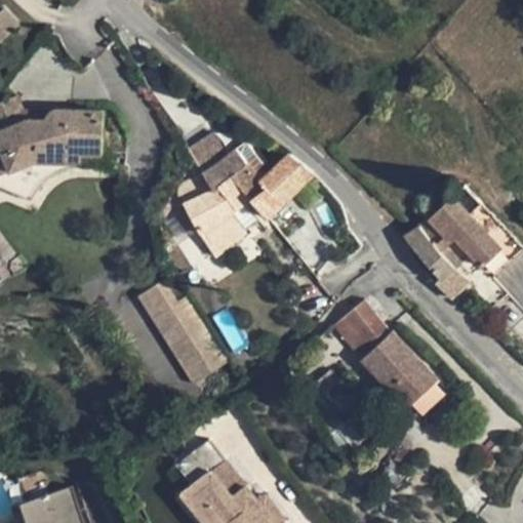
[(0,40),(16,26),(2,9),(0,10),(0,40)]
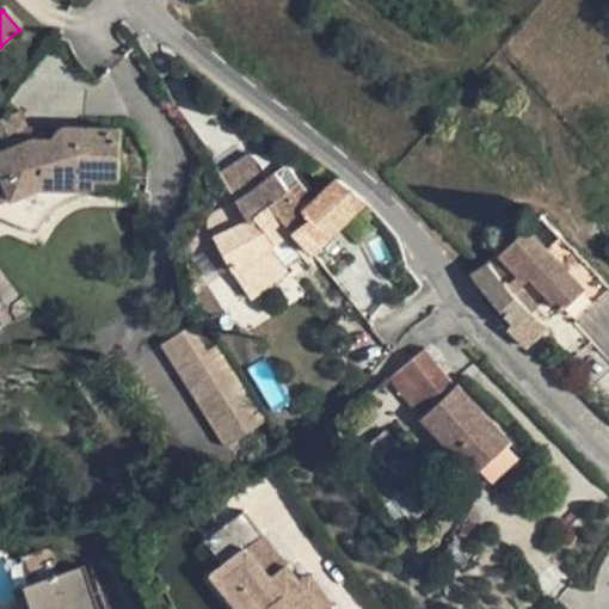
[(0,143),(28,133),(26,129),(19,114),(0,121),(0,143)]
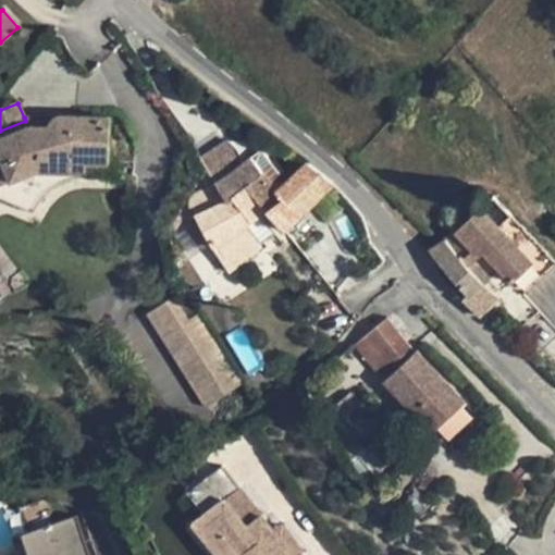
[(84,180),(84,163),(107,164),(107,163),(108,119),(60,118),(56,119),(54,119),(52,121),(50,123),(48,128),(28,128),(0,138),(0,200),(32,216),(37,206),(44,196),(52,188),(62,183),(72,181),(78,180),(84,180)]
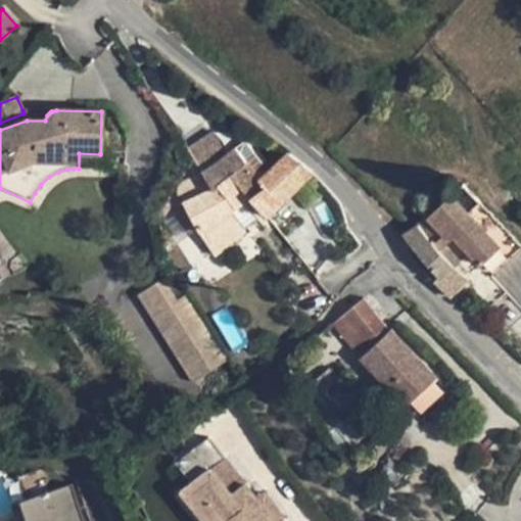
[(49,113),(51,111),(22,110),(24,113),(27,121),(45,121),(47,115),(49,113)]
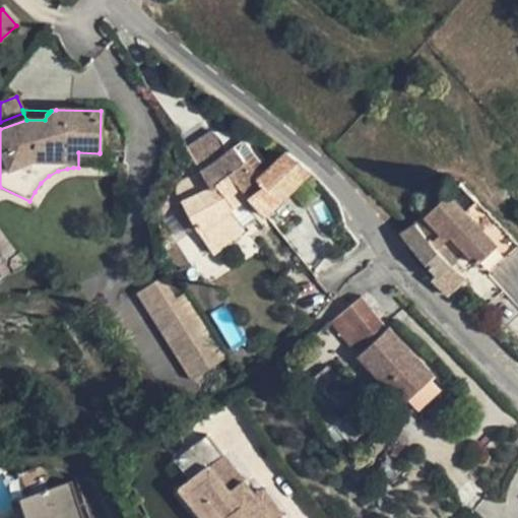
[(209,133),(186,148),(198,172),(223,155),(209,133)]
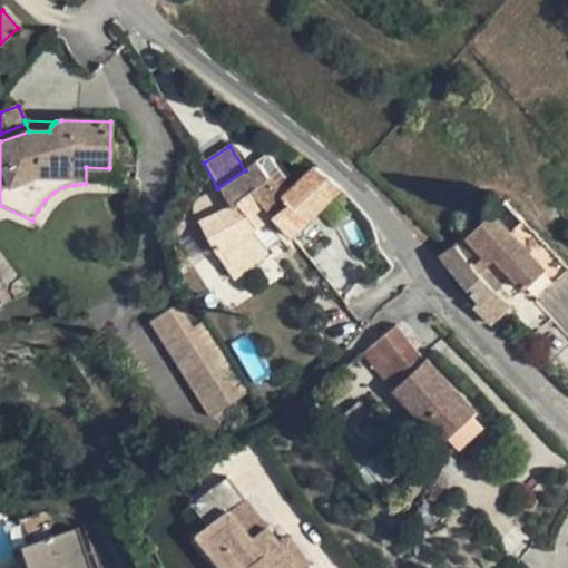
[(245,170),(217,188),(229,206),(236,203),(267,177),(266,176),(273,169),(263,156),(245,170)]
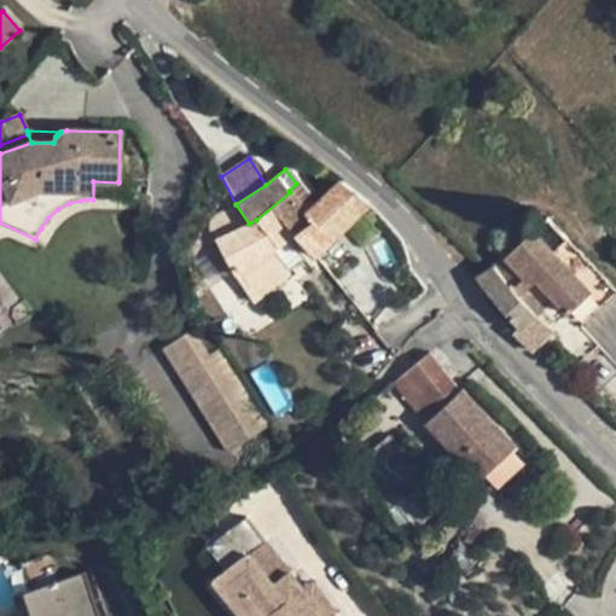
[(118,201),(118,182),(93,181),(93,199),(118,201)]
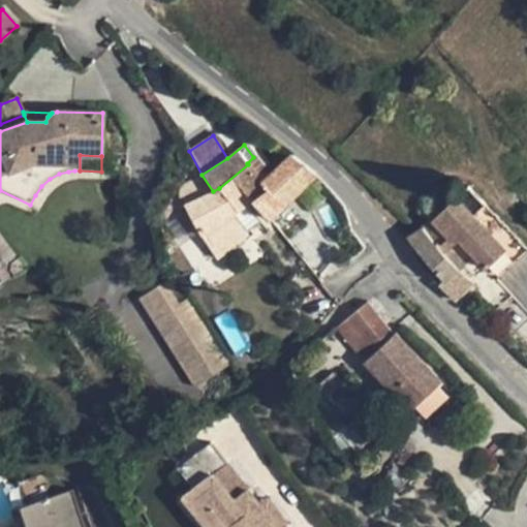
[(112,155),(101,155),(101,156),(101,172),(111,172),(112,155)]
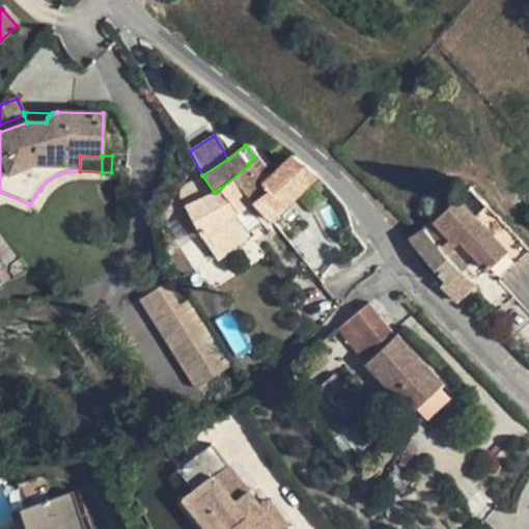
[(307,167),(291,156),(262,182),(283,207),(315,175),(307,167)]
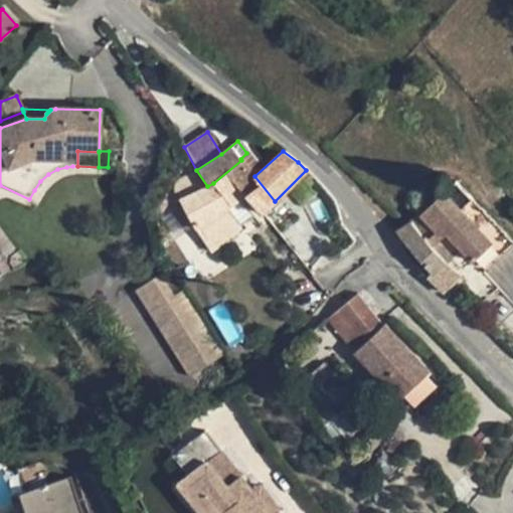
[(178,199),(195,230),(209,252),(240,228),(227,212),(240,203),(245,209),(251,203),(261,214),(275,201),(254,176),(241,160),(213,183),(207,186),(178,199)]
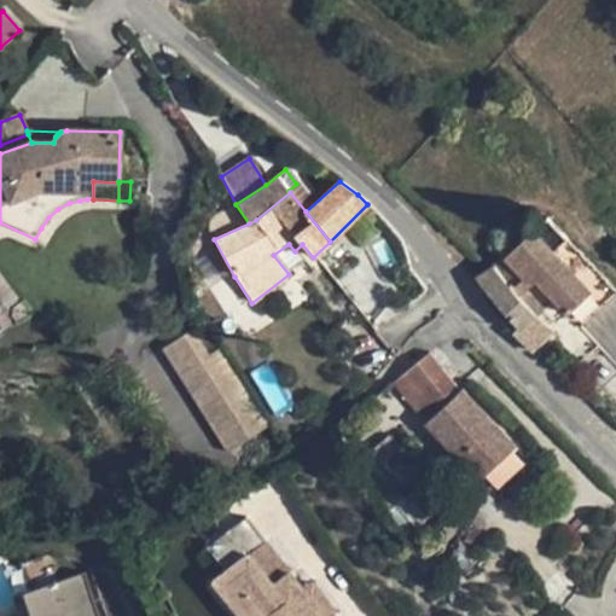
[(249,224),(236,204),(213,219),(210,221),(209,226),(209,228),(214,239),(249,224)]
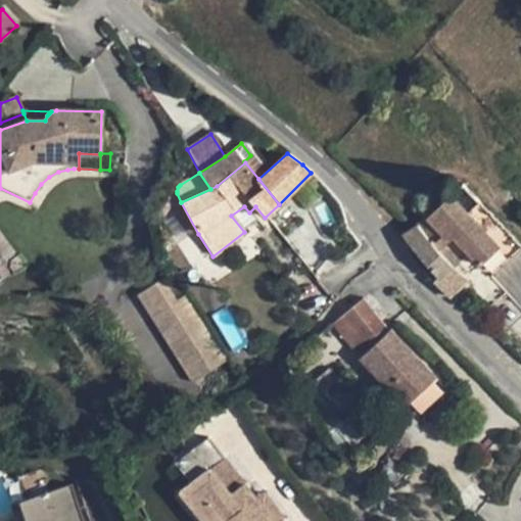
[(468,254),(480,267),(501,247),(468,214),(478,202),(462,186),(431,212),(424,218),(401,237),(437,278),(432,283),(447,298),(467,280),(454,268),(468,254)]
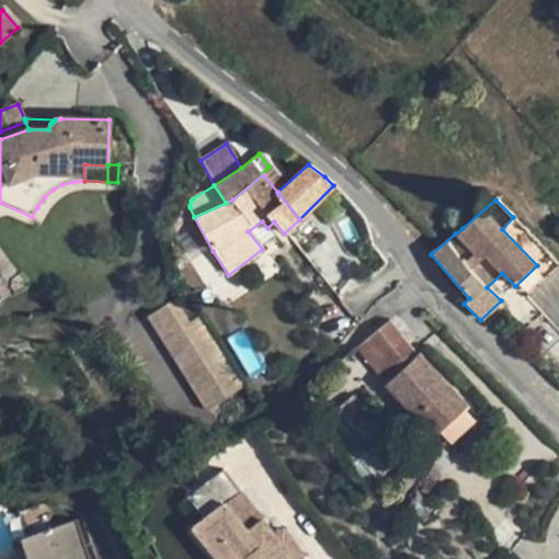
[(558,265),(558,263),(513,217),(502,229),(537,265),(515,286),(527,298),(558,265)]
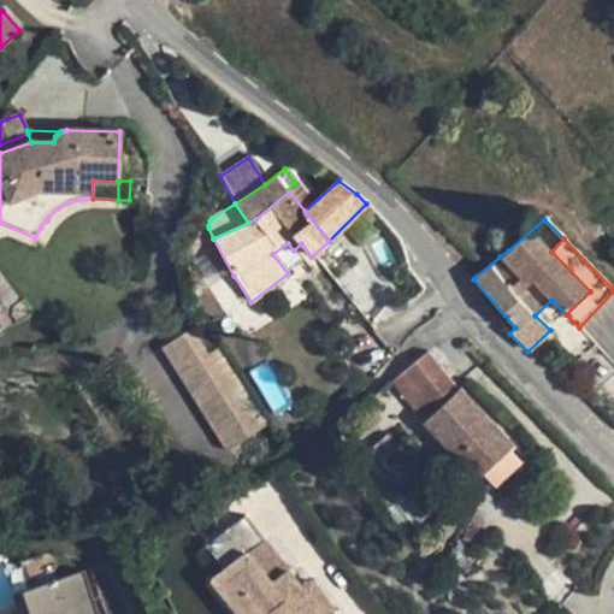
[(294,251),(288,243),(272,254),(288,273),(303,263),(294,251)]
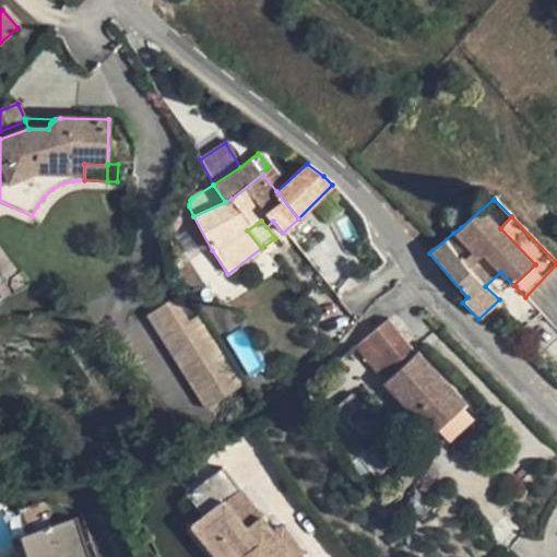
[(243,386),(198,316),(187,322),(172,299),(145,317),(204,411),(243,386)]
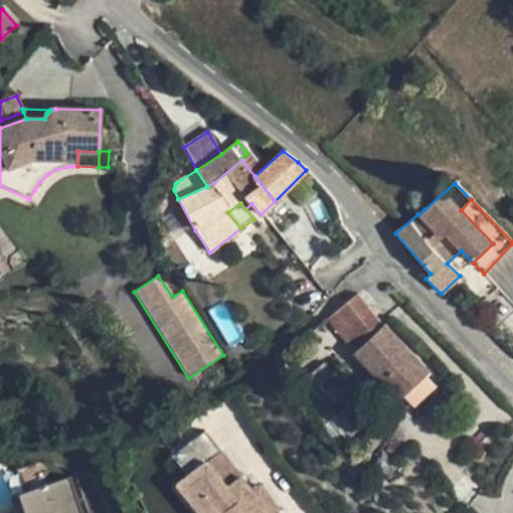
[(356,294),(328,318),(350,345),(379,321),(356,294)]
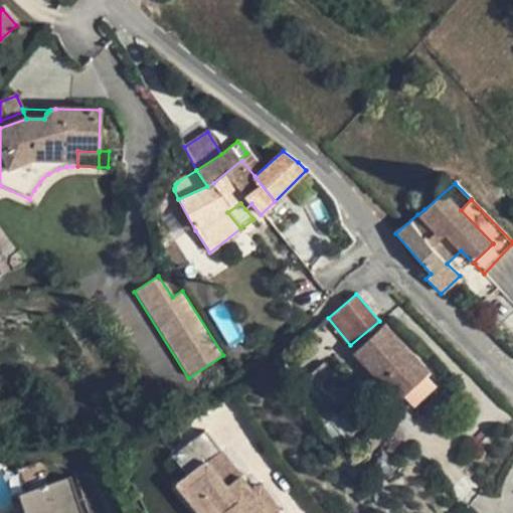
[(355,351),(401,401),(404,398),(425,378),(430,375),(383,326),(355,351)]
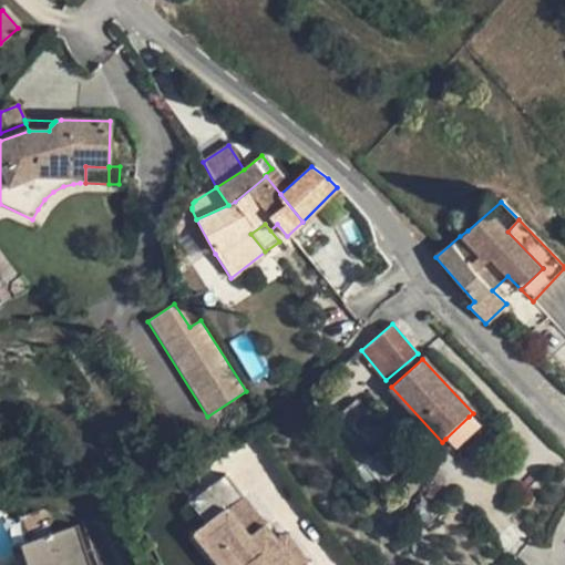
[(469,417),(445,439),(458,451),(481,429),(469,417)]
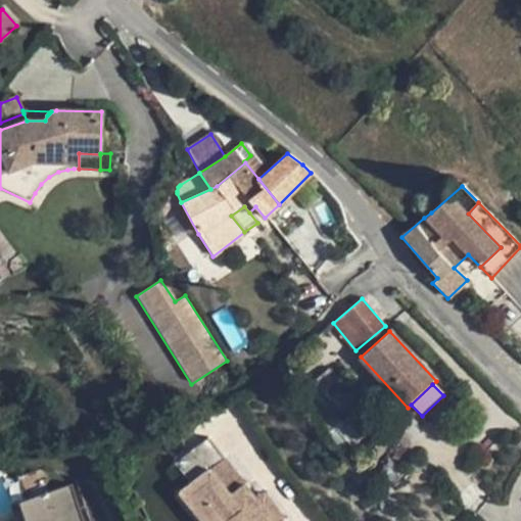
[(363,389),(346,403),(353,411),(338,423),(331,415),(322,424),(328,431),(326,433),(342,453),(349,446),(357,455),(378,437),(371,429),(384,419),(381,411),(363,389)]
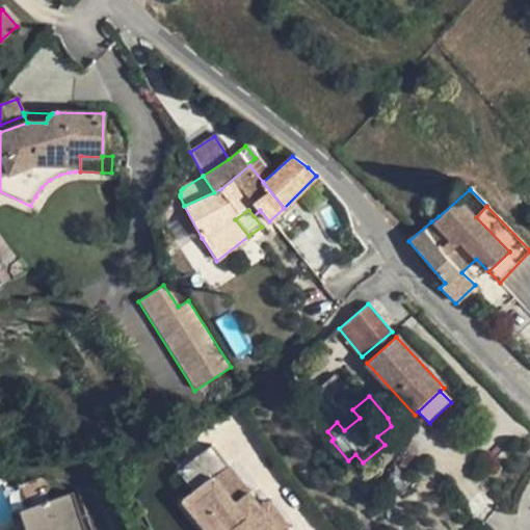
[(186,459),(200,482),(235,460),(221,439),(186,459)]
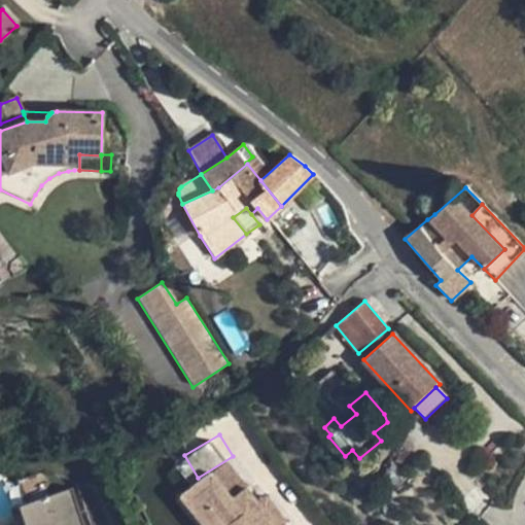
[(198,478),(185,485),(210,524),(274,524),(259,500),(233,456),(198,478)]
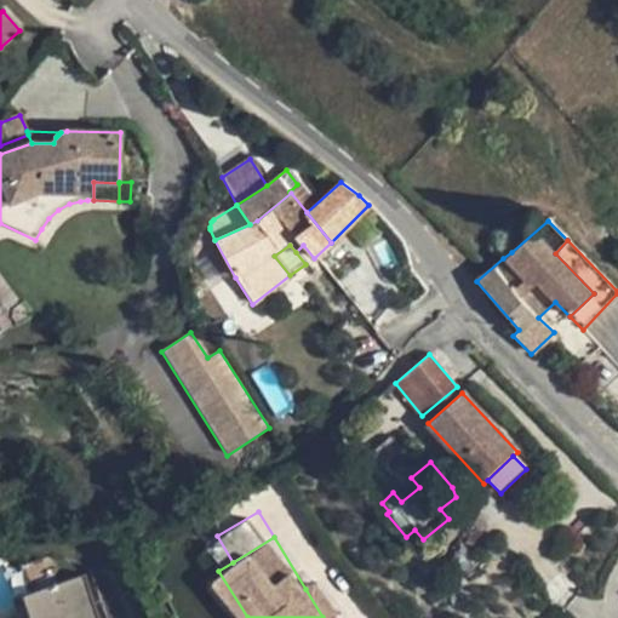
[(572,553),(561,541),(548,553),(559,565),(572,553)]
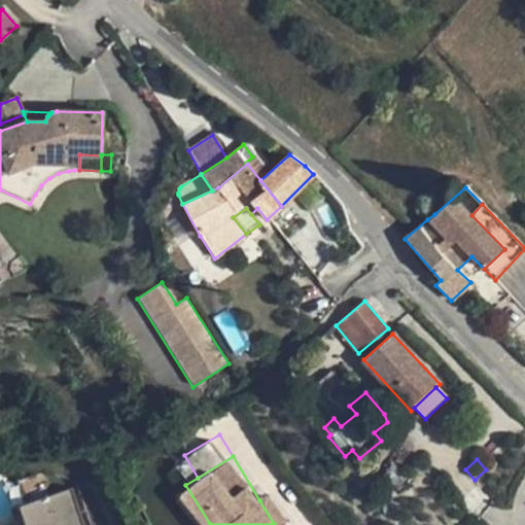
[(9,510),(13,524),(81,524),(70,488),(9,510)]
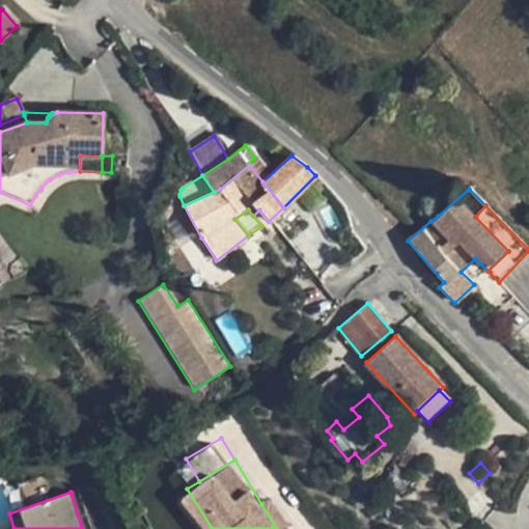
[(270,500),(261,504),(276,528),(286,528),(270,500)]
